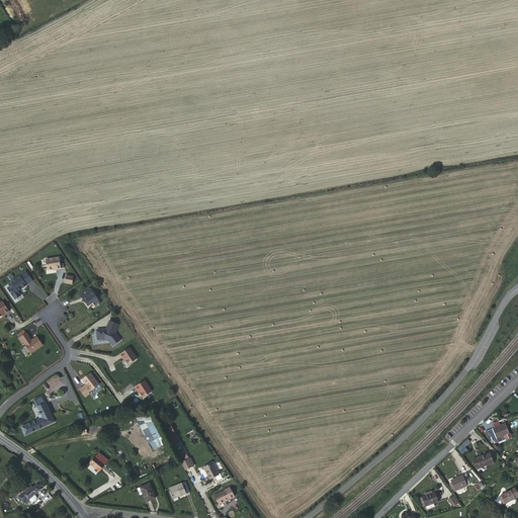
[(60,258),(47,260),(48,270),(56,269),(57,270),(61,269),(60,258)]
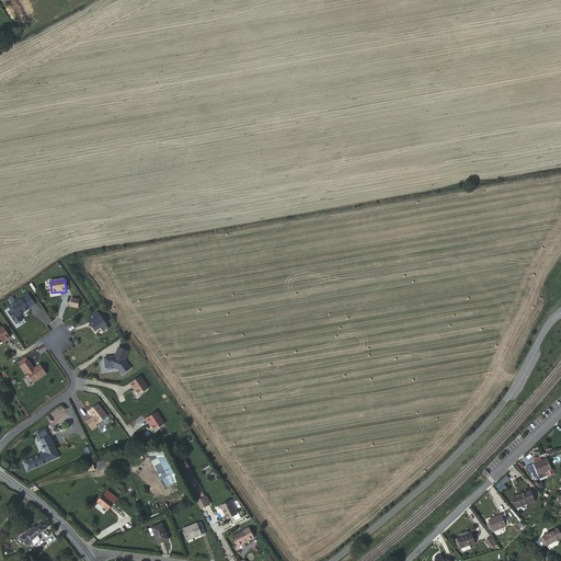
[(36,305),(30,294),(13,304),(14,307),(8,311),(15,323),(22,320),(19,315),(26,310),(25,309),(27,308),(29,309),(36,305)]
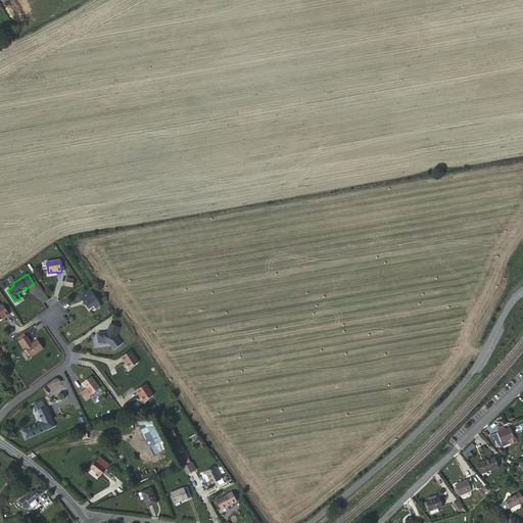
[(75,280),(68,278),(66,285),(73,287),(75,280)]
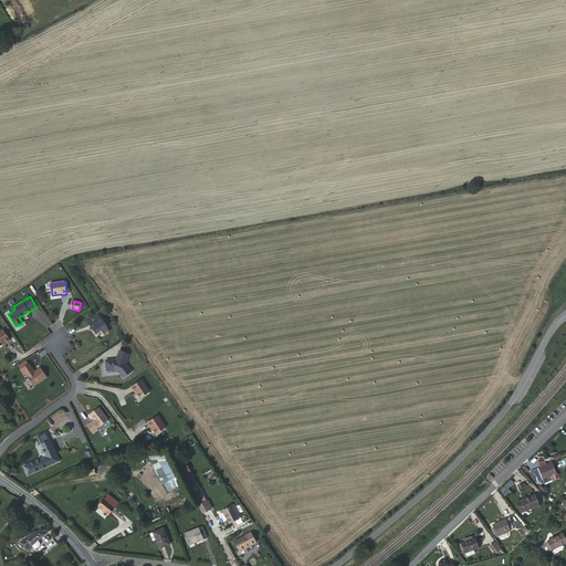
[(113,336),(102,320),(91,326),(98,338),(104,335),(107,339),(113,336)]
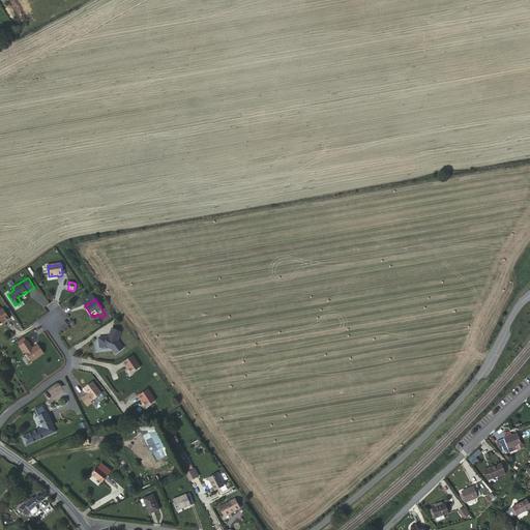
[(5,322),(10,320),(3,310),(0,312),(0,324),(5,322)]
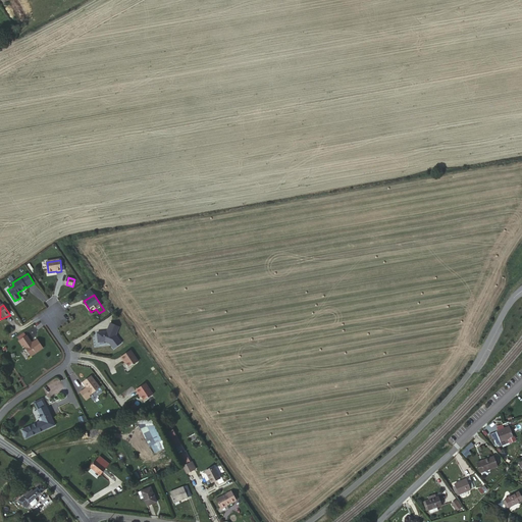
[(100,343),(106,342),(110,345),(114,350),(121,345),(116,337),(121,329),(113,324),(109,331),(109,333),(107,333),(106,332),(99,333),(100,343)]
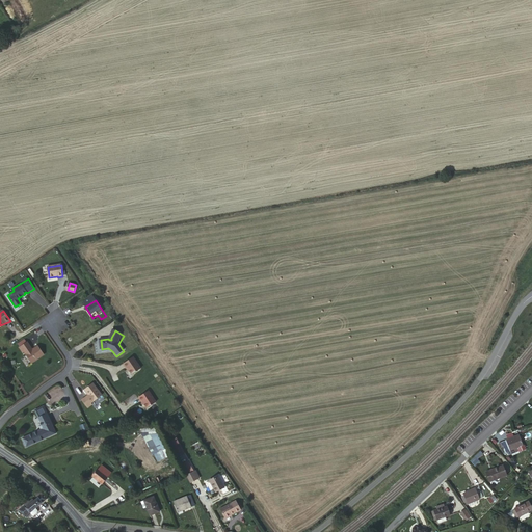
[(32,364),(45,355),(38,346),(32,350),(31,349),(31,348),(28,342),(20,347),(23,352),(24,351),(32,364)]
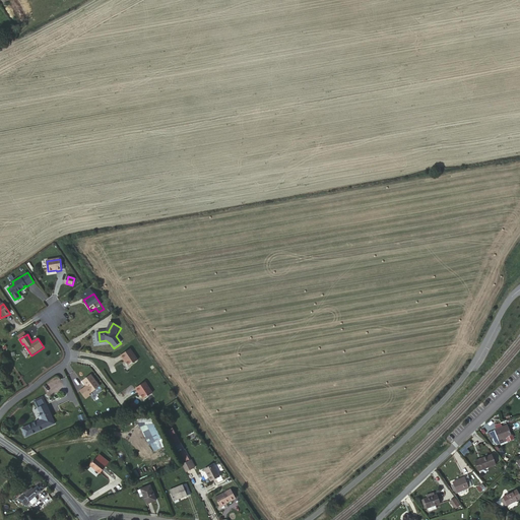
[(138,361),(131,349),(121,355),(124,361),(125,360),(129,367),(138,361)]
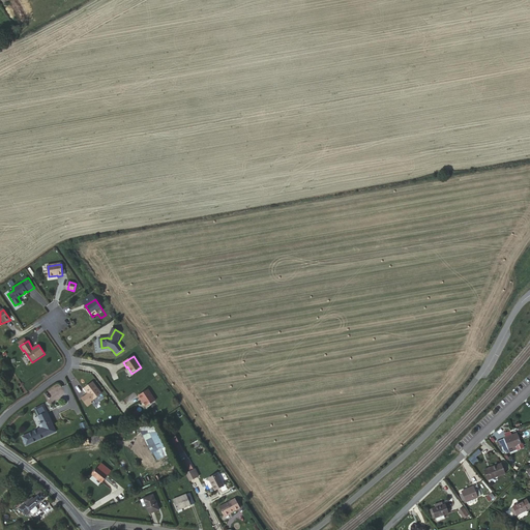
[(90,402),(101,394),(93,382),(84,388),(88,393),(88,395),(86,395),(81,399),(86,407),(91,404),(90,402)]
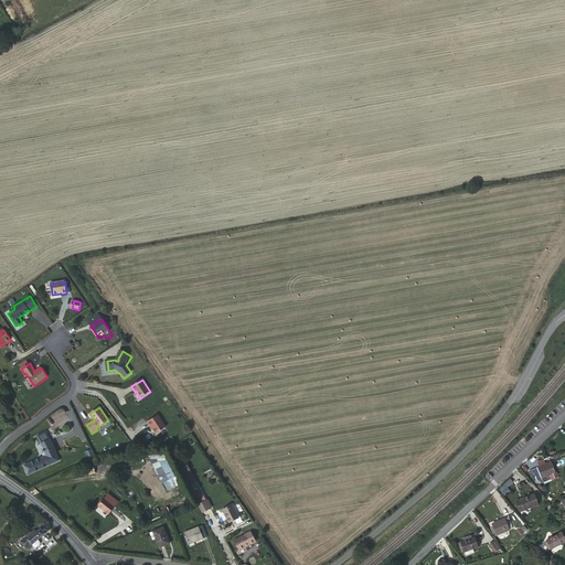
[(166,427),(158,415),(148,422),(150,426),(151,426),(156,434),(166,427)]
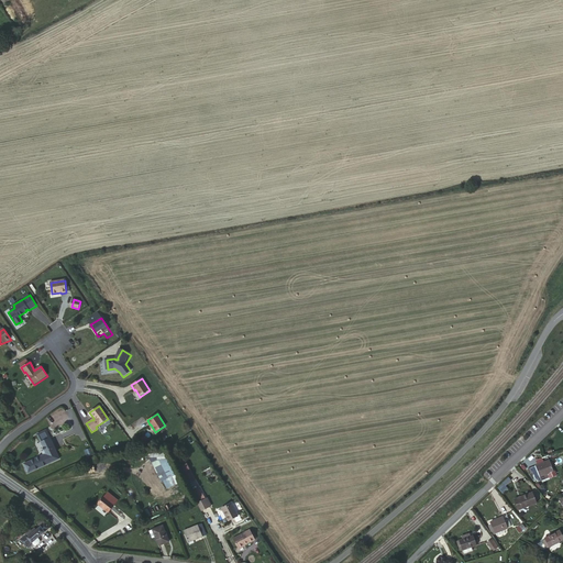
[(46,465),(55,462),(59,460),(52,438),(50,439),(46,431),(39,433),(41,441),(41,442),(45,450),(43,451),(44,454),(42,455),(23,463),(26,472),(46,465)]
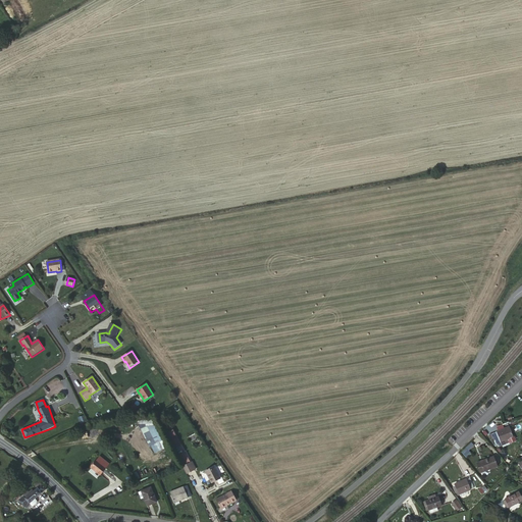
[(166,448),(151,414),(137,420),(152,454),(166,448)]
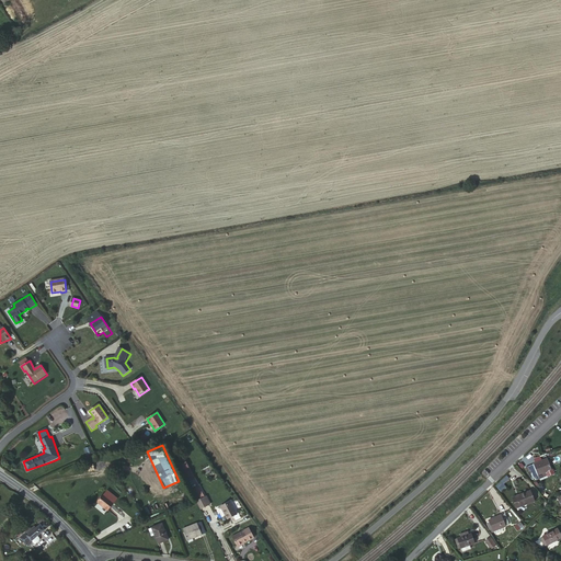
[(552,471),(549,459),(533,462),(527,464),(530,477),(533,476),(552,471)]
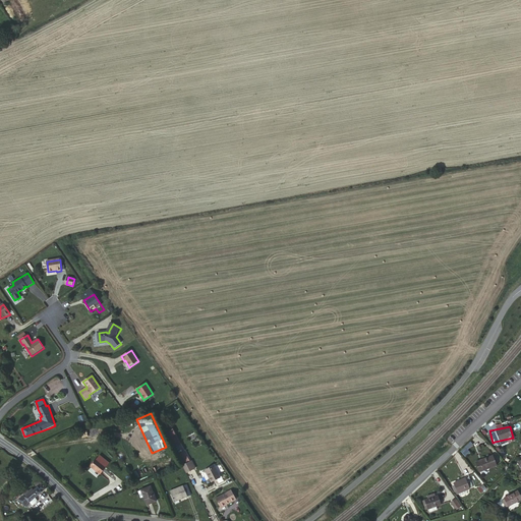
[(467,449),(472,444),(469,441),(460,451),(465,456),(470,451),(467,449)]
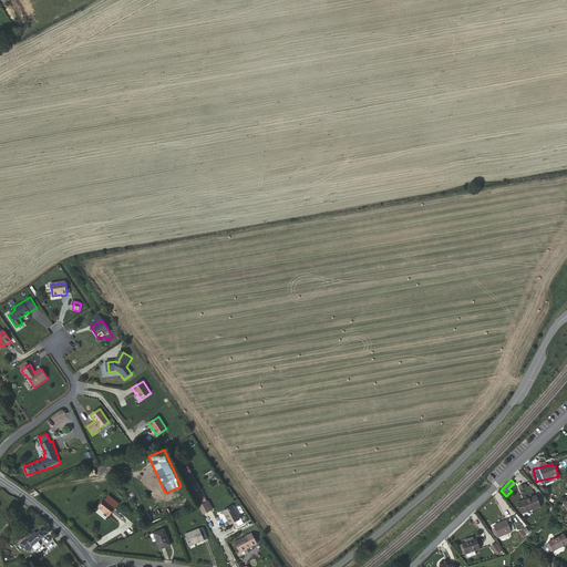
[(198,505),(206,502),(203,495),(195,498),(198,505)]
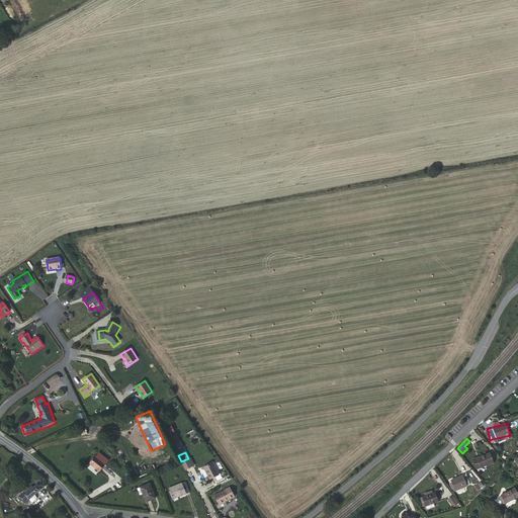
[(494,463),(490,453),(473,458),(478,468),(494,463)]
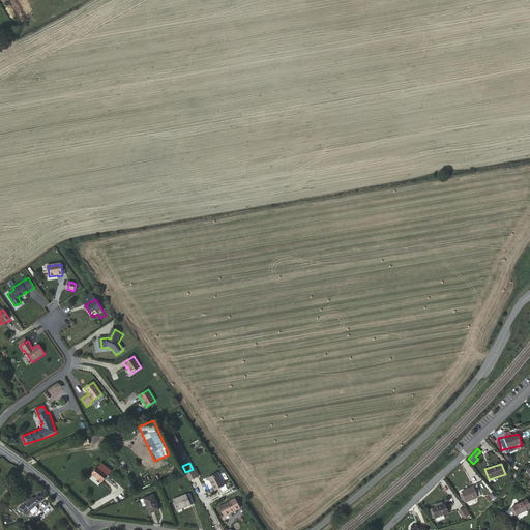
[(97,465),(90,473),(100,482),(108,474),(97,465)]
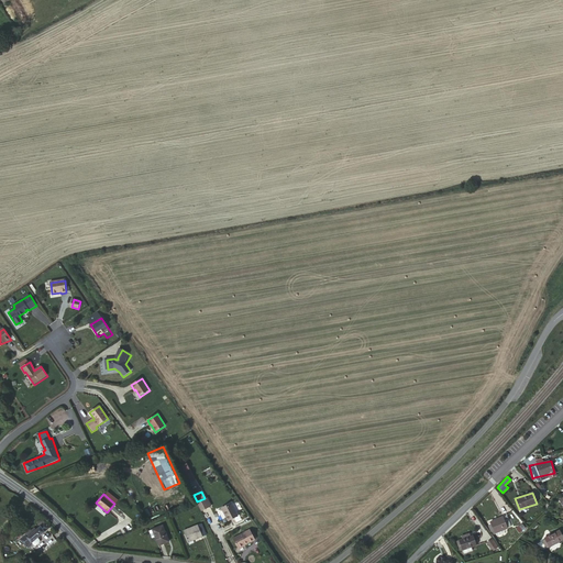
[(207,499),(206,499),(198,503),(202,511),(210,507),(207,499)]
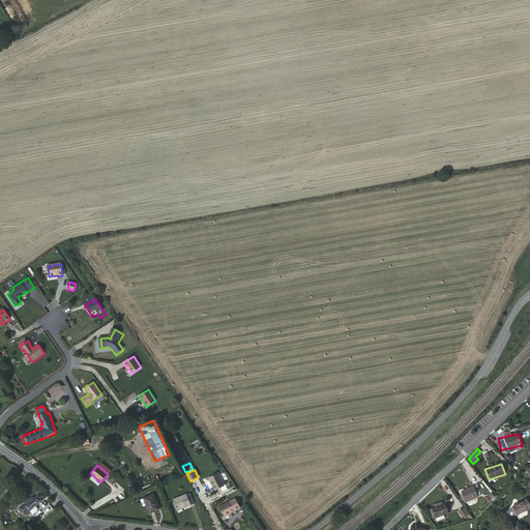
[(224,484),(218,474),(209,478),(214,490),(224,484)]
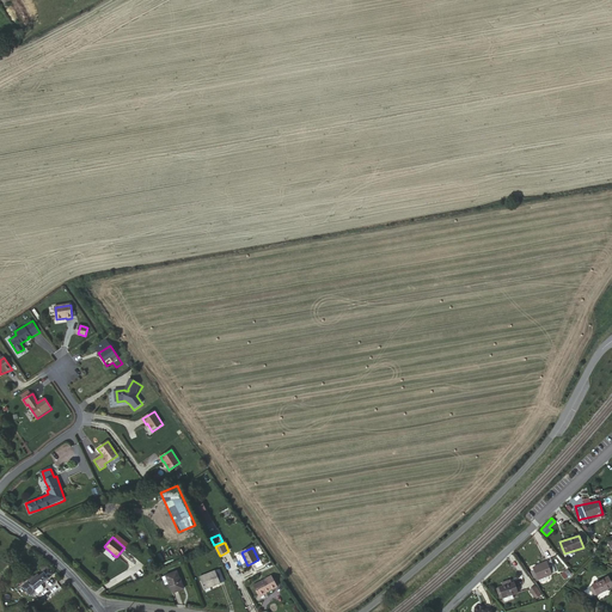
[(531,568),(531,573),(534,571),(537,577),(555,573),(551,561),(532,564),(532,568),(531,568)]
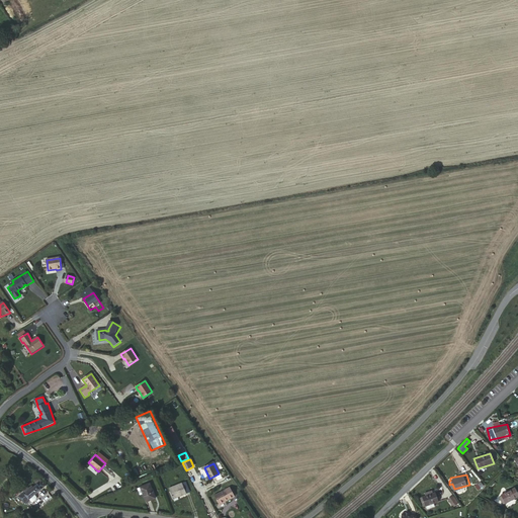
[(24,505),(29,501),(31,504),(36,500),(36,499),(37,498),(35,496),(47,487),(42,482),(39,478),(35,481),(38,485),(34,489),(32,487),(24,493),(22,490),(16,494),(18,497),(24,505)]
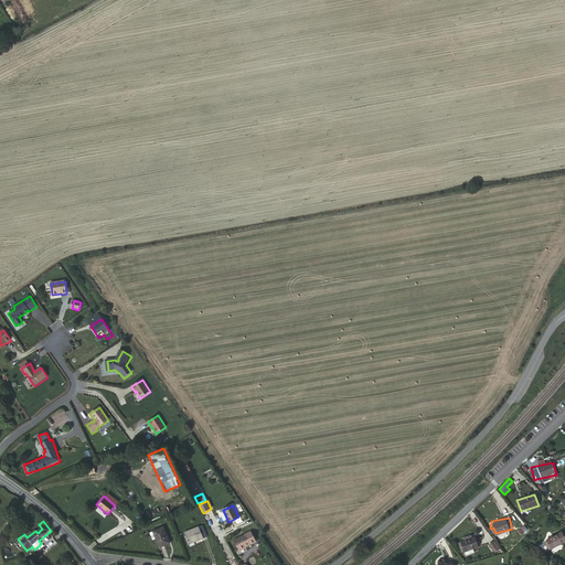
[(208,537),(204,530),(203,526),(199,528),(184,533),(189,544),(203,539),(208,537)]
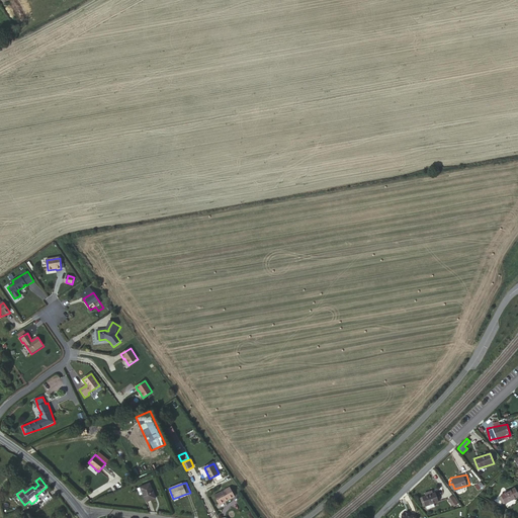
[(141,487),(138,488),(140,495),(143,494),(146,503),(155,501),(151,485),(141,487)]
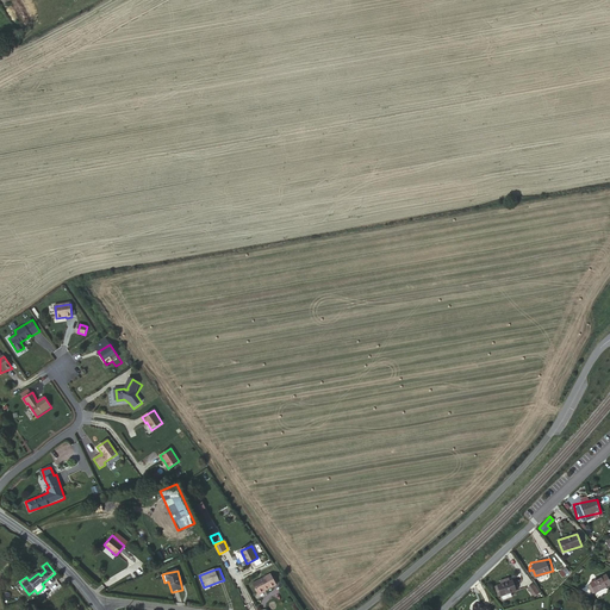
[(259,595),(277,586),(271,574),(253,584),(259,595)]
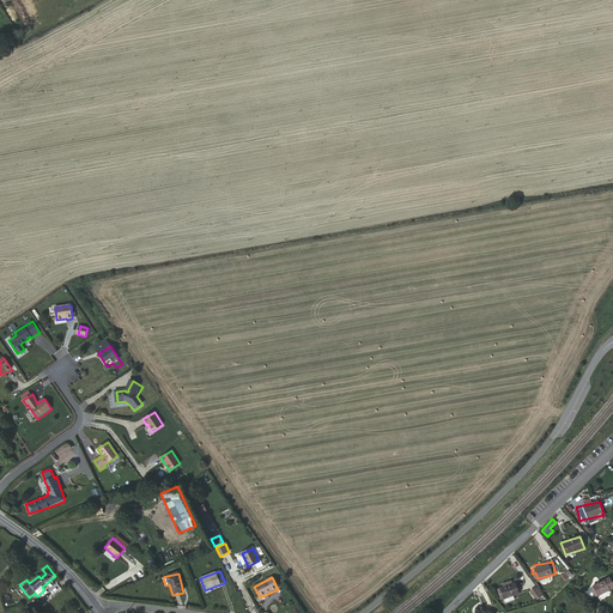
[(599,596),(612,588),(612,586),(611,580),(595,587),(599,596)]
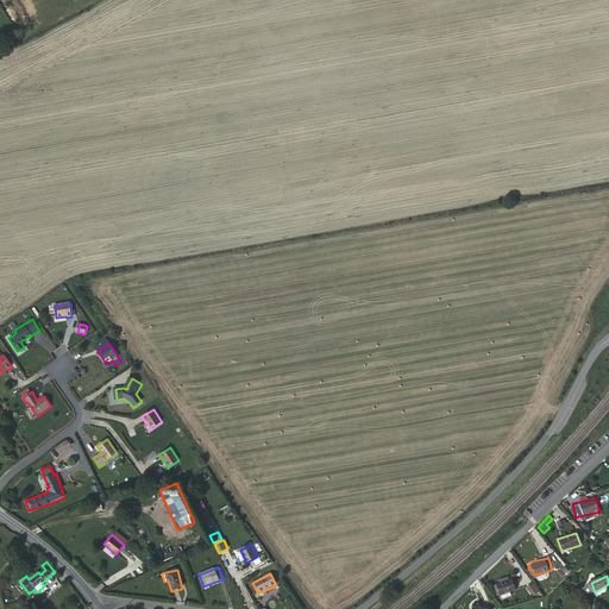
[(515,591),(512,581),(497,585),(500,596),(515,591)]
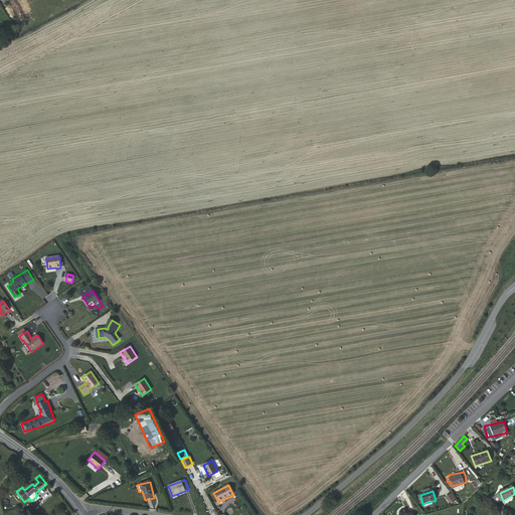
[(445,496),(450,504),(456,500),(451,492),(445,496)]
